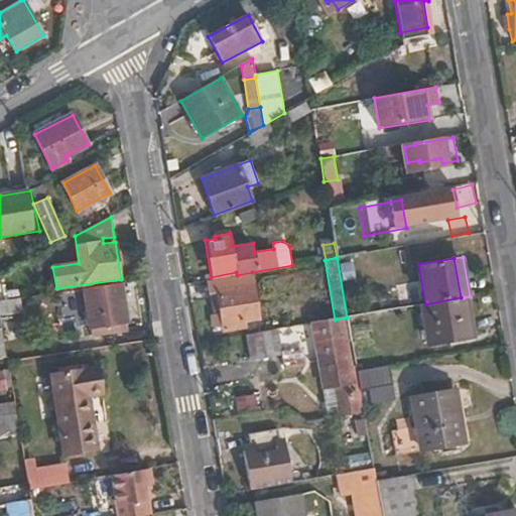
[(237,275),(207,280),(209,294),(216,293),(220,313),(222,327),(223,332),(247,328),(246,320),(260,318),(252,272),(237,275)]
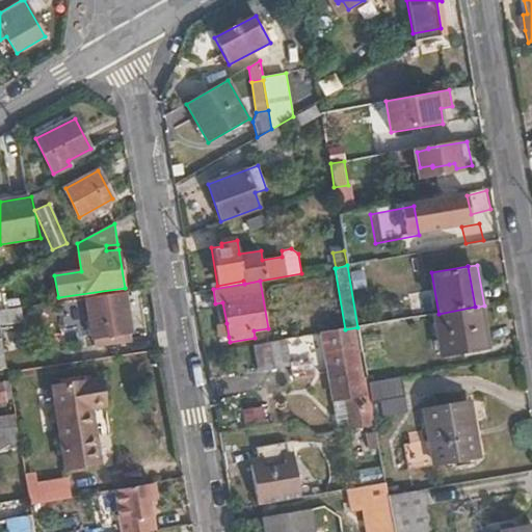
[(132,334),(126,292),(86,298),(92,346),(128,341),(127,335),(132,334)]
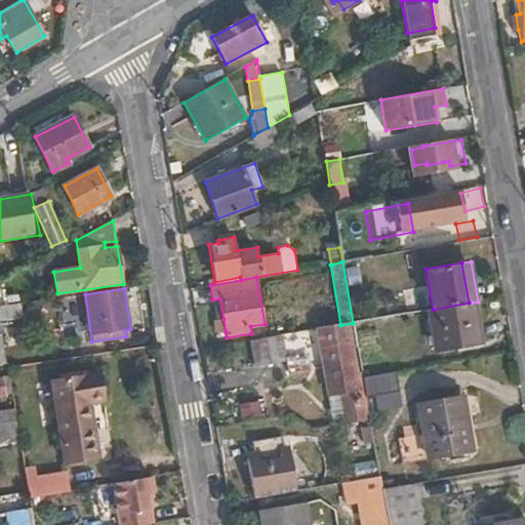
[(0,306),(0,319),(23,316),(21,303),(0,306)]
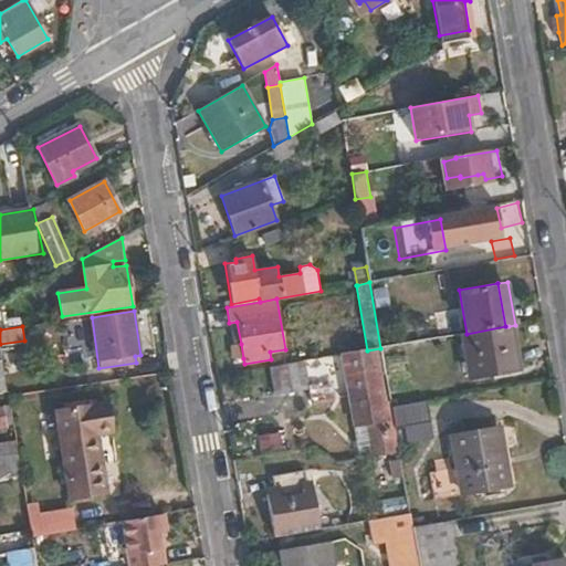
[(467,334),(462,334),(469,377),(516,369),(509,326),(505,326),(467,334)]
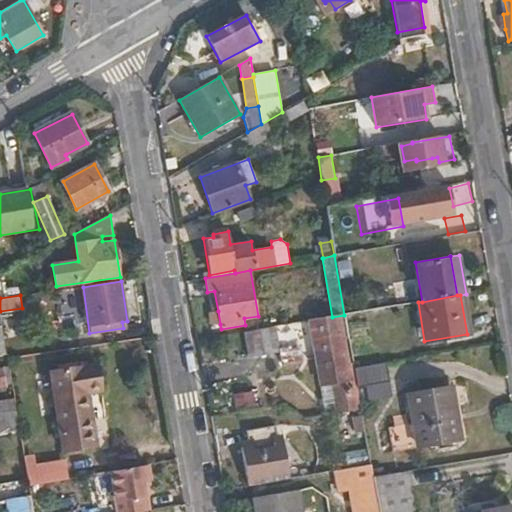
[(220,324),(218,311),(209,312),(212,325),(220,324)]
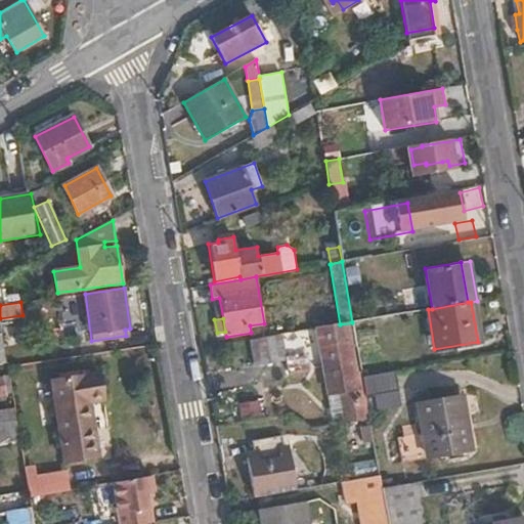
[(24,322),(3,324),(6,345),(27,343),(24,322)]
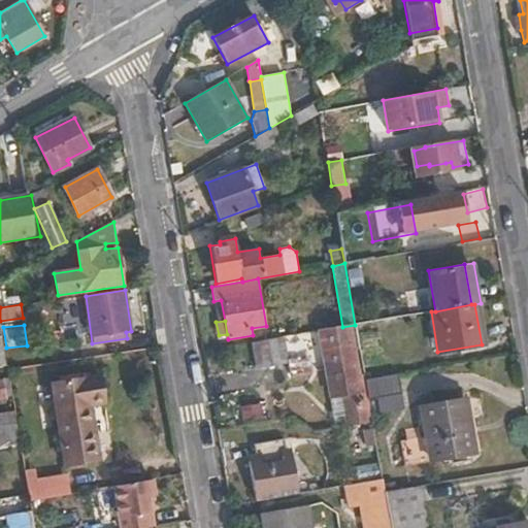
[(342,327),(251,342),(255,368),(289,362),(286,349),(321,343),(322,351),(325,370),(330,399),(331,399),(341,397),(367,392),(365,381),(355,325),(342,327)]
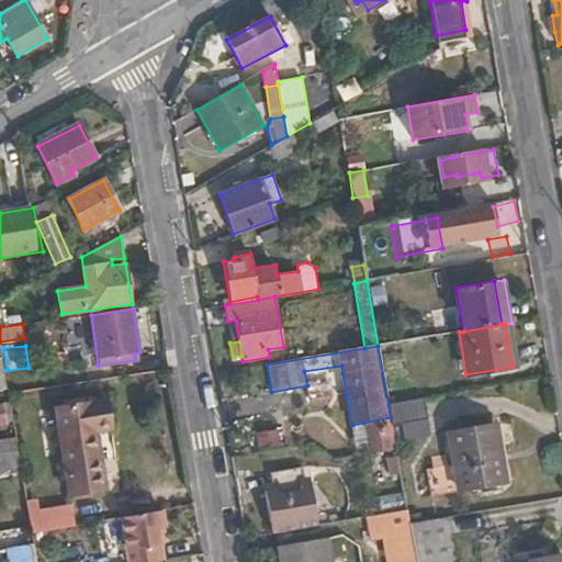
[(346,394),(343,373),(323,375),(327,397),(346,394)]
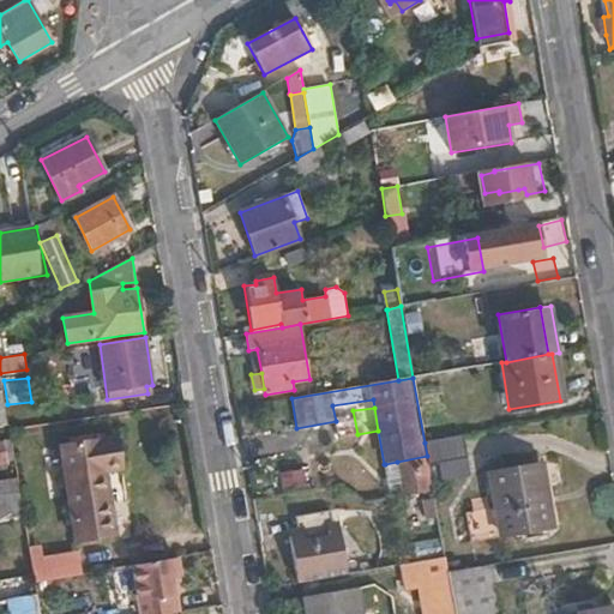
[(467,458),(463,435),(425,441),(429,465),(437,463),(467,458)]
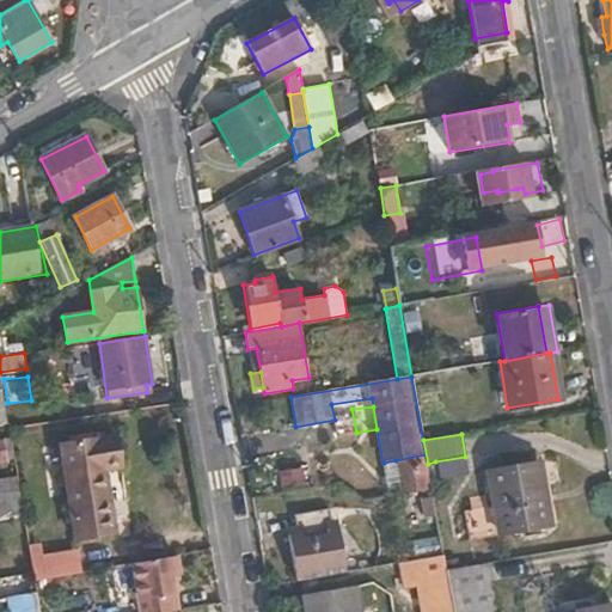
[(117,435),(60,445),(75,540),(115,533),(105,470),(122,467),(117,435)]
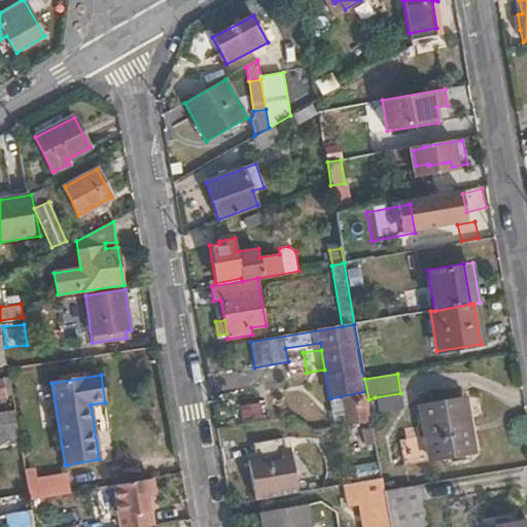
[(12,395),(9,379),(2,380),(4,396),(12,395)]
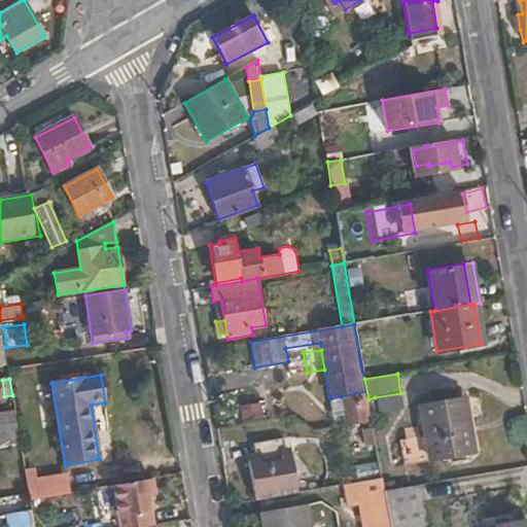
[(366,391),(341,396),(346,425),(371,421),(366,391)]
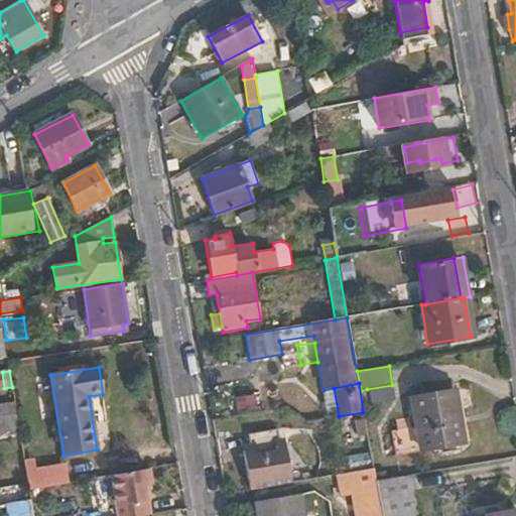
[(395,400),(392,385),(367,389),(369,404),(395,400)]
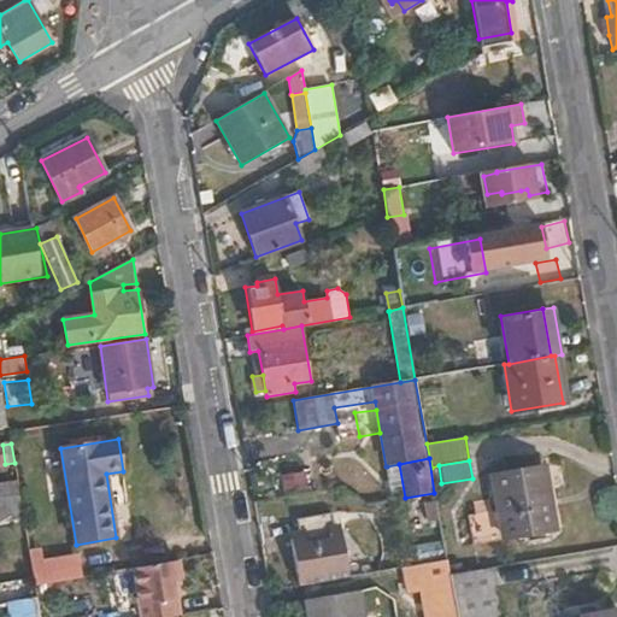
[(399,464),(387,466),(392,500),(405,498),(399,464)]
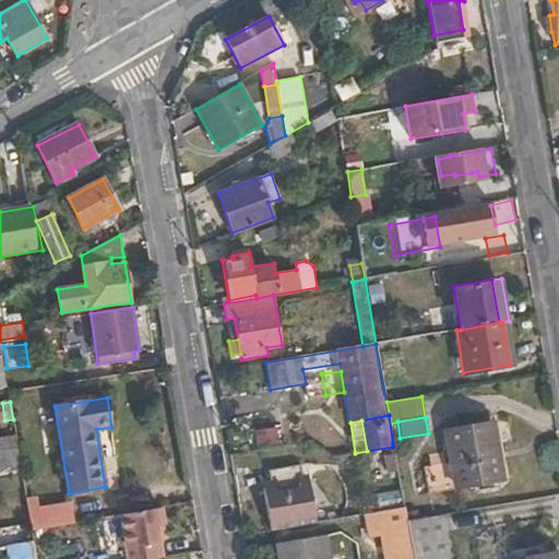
[(450,462),(424,466),(429,494),(454,489),(504,480),(494,421),(444,430),(450,462)]
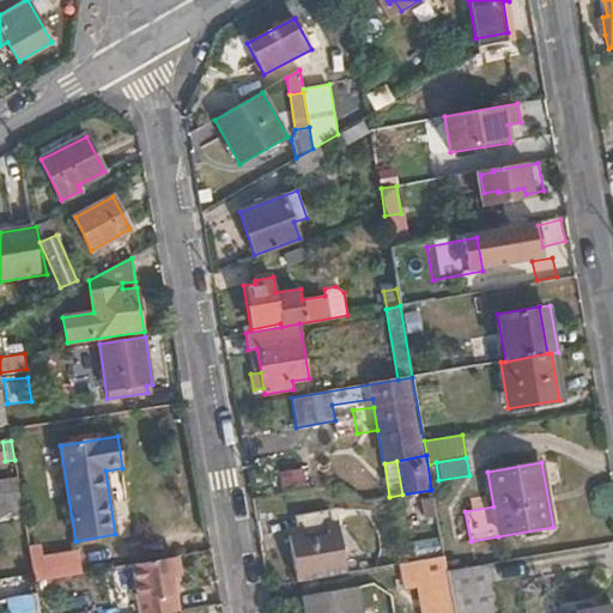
[(0,495),(19,492),(17,477),(0,479),(0,495)]
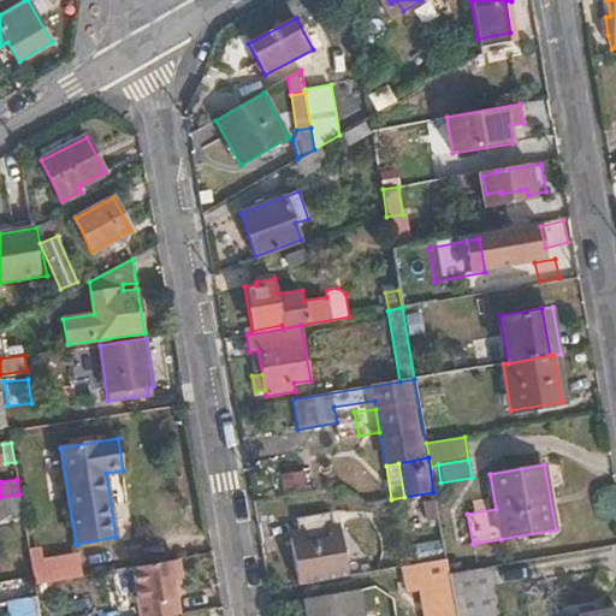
[(19,495),(0,497),(0,521),(24,517),(19,495)]
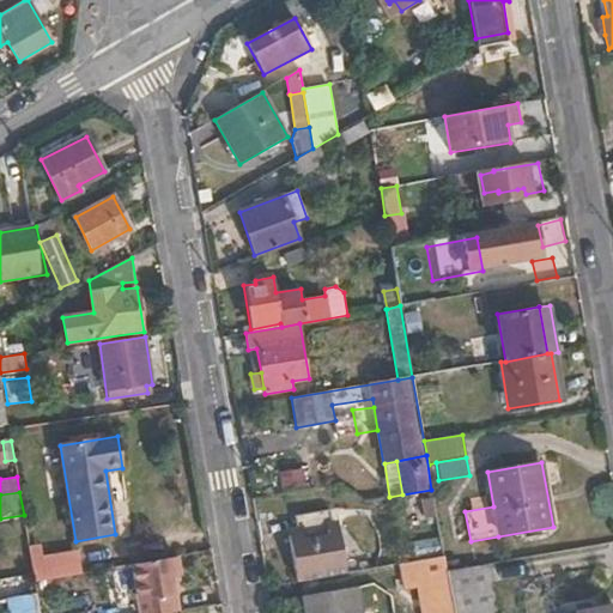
[(290,535),(298,582),(349,575),(339,528),(333,529),(329,511),(295,516),(298,534),(290,535)]
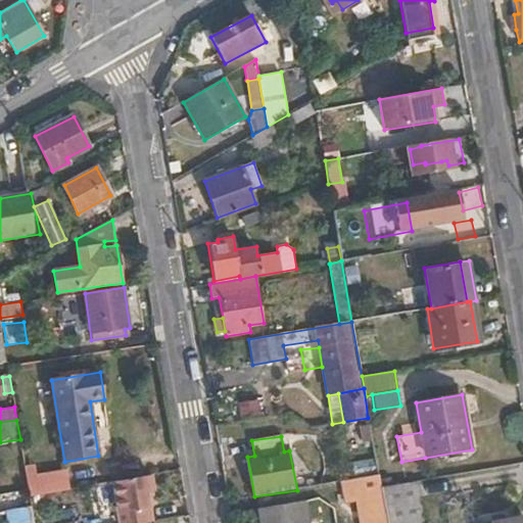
[(30,489),(31,496),(69,489),(66,470),(28,477),(30,489)]
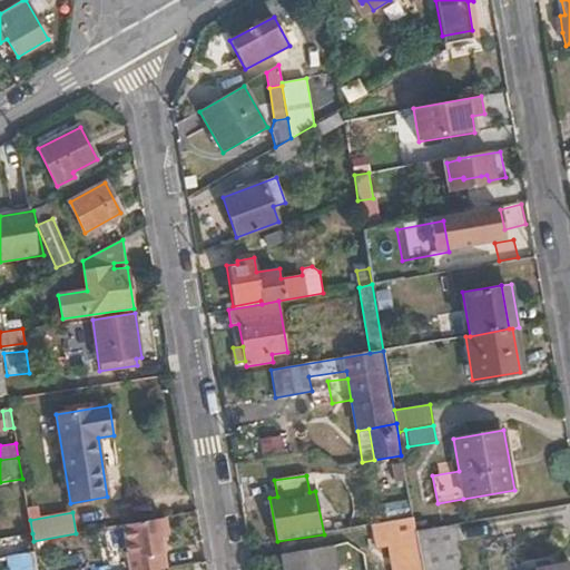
[(129,569),(159,569),(167,569),(160,537),(168,536),(165,518),(121,526),(129,569)]
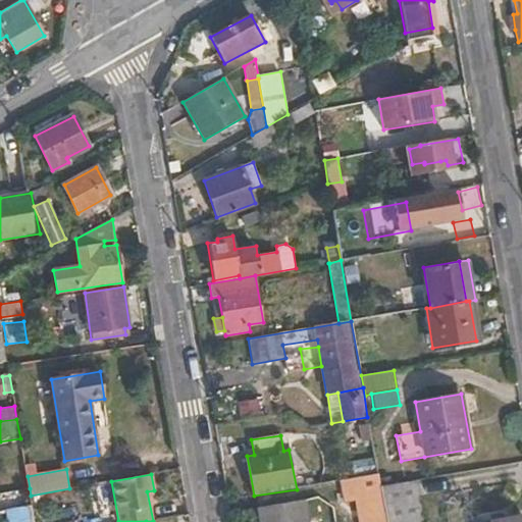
[(0,493),(30,488),(28,476),(27,475),(0,479),(0,493)]
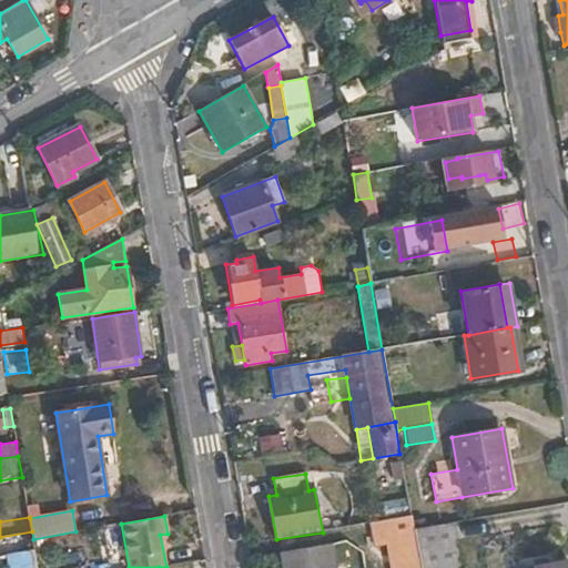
[(372,524),(374,538),(387,536),(414,531),(412,518),(372,524)]
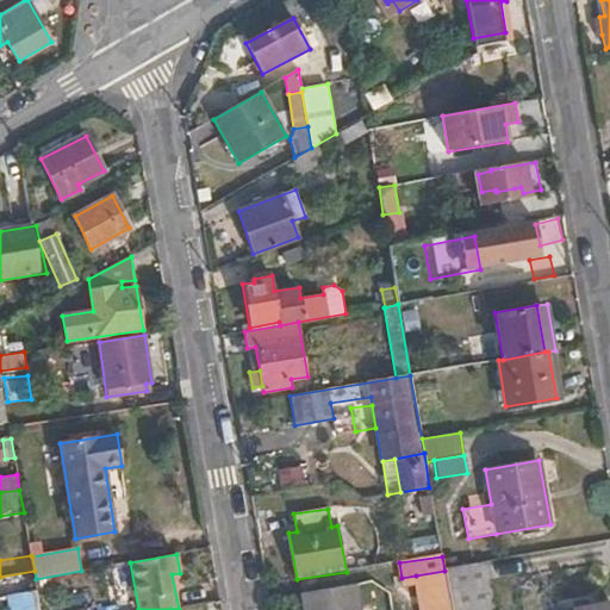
[(136,598),(130,562),(112,566),(118,602),(135,599),(136,598)]
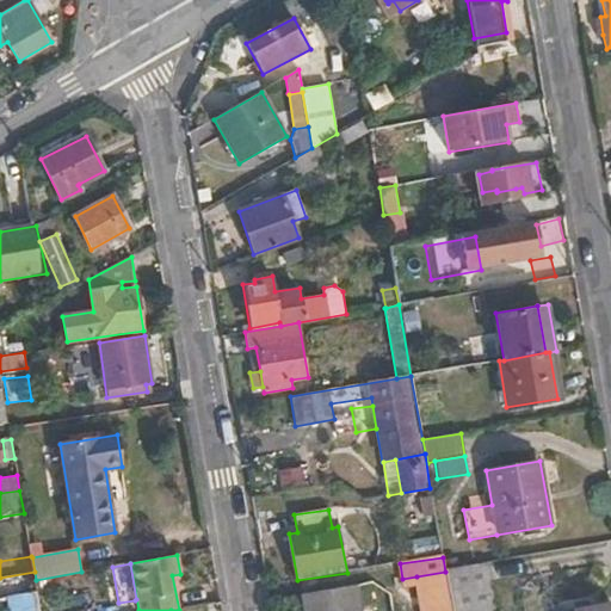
[(452,610),(495,610),(488,565),(445,572),(452,610)]
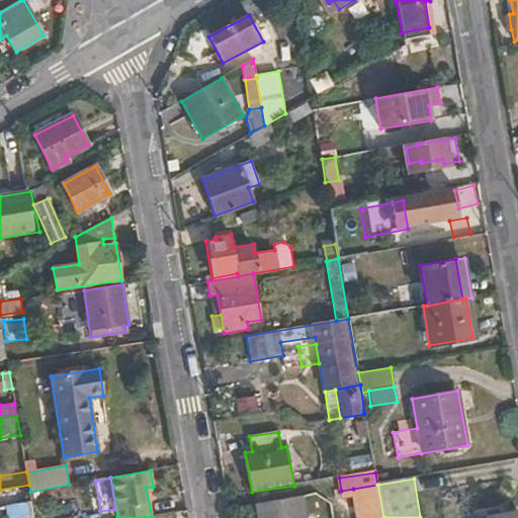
[(383,517),(377,485),(353,489),(358,517),(383,517)]
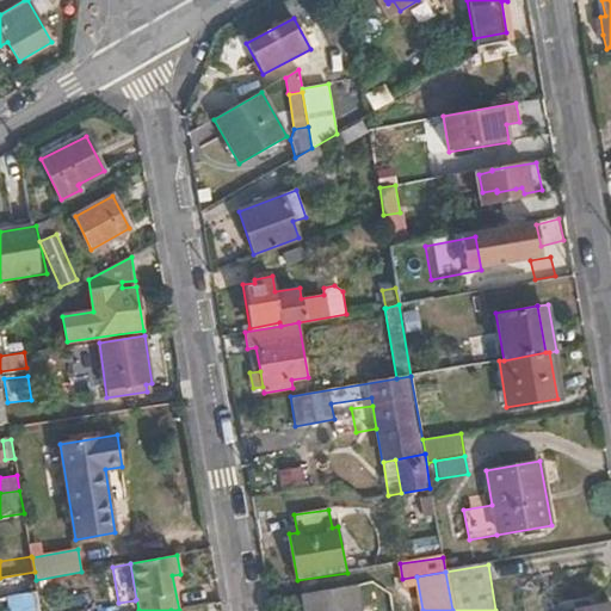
[(302,594),(304,610),(359,610),(356,586),(355,586),(321,592),(302,594)]
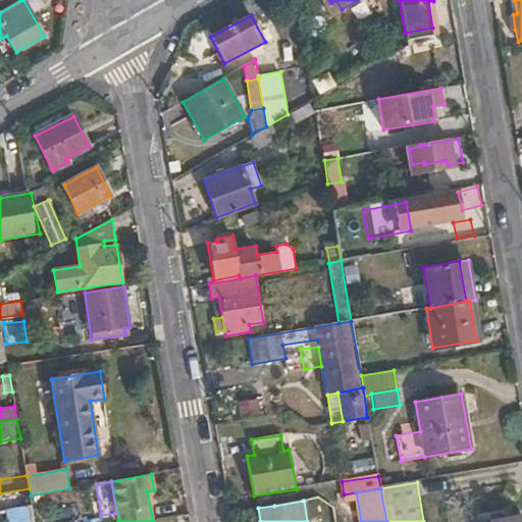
[(33,521),(32,508),(14,511),(16,521),(33,521)]
